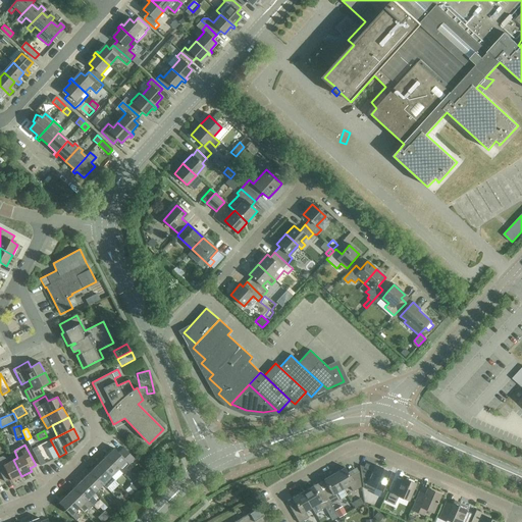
[(32,450),(40,466),(46,464),(43,457),(37,447),(32,450)]
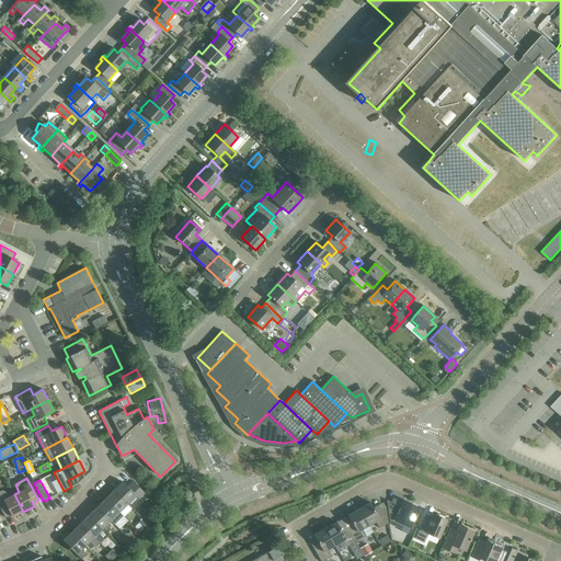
[(145,493),(133,481),(127,487),(123,482),(114,491),(127,504),(134,511),(138,506),(135,503),(145,493)]
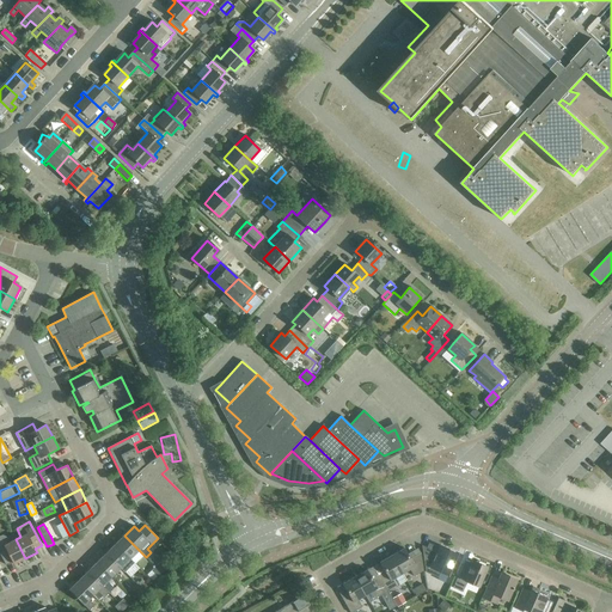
[(25,558),(16,539),(8,543),(6,537),(1,536),(0,536),(0,554),(6,565),(12,562),(13,564),(25,558)]
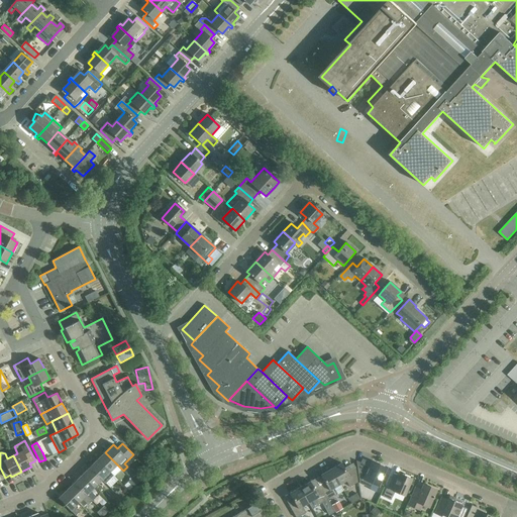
[(105,452),(97,459),(110,473),(117,464),(105,452)]
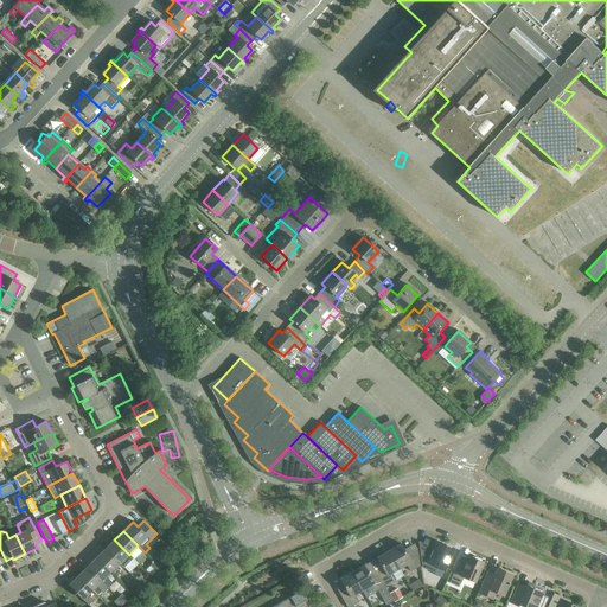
[(114,540),(106,549),(120,563),(129,555),(114,540)]
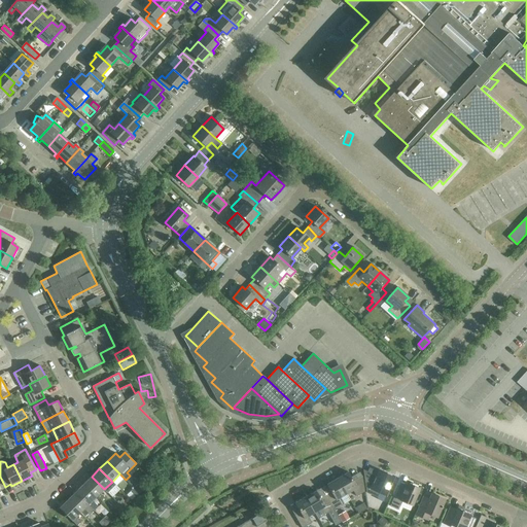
[(377,476),(363,469),(365,486),(378,492),(376,498),(383,501),(386,495),(394,478),(379,470),(377,476)]
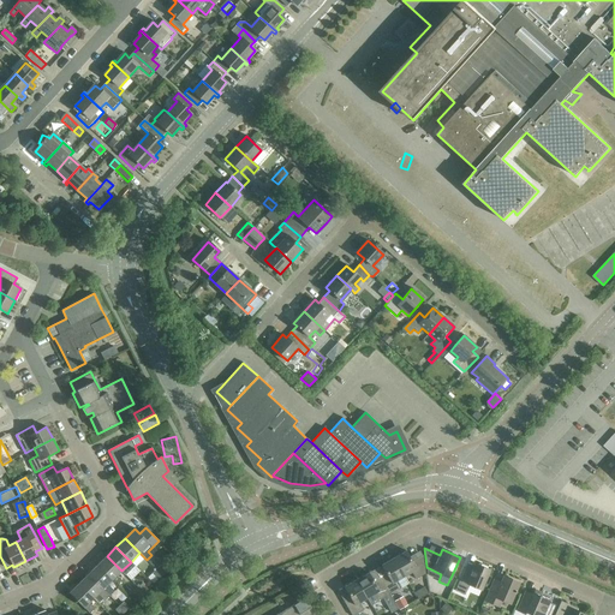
[(406,551),(394,559),(404,577),(412,572),(416,579),(425,574),(423,555),(412,561),(406,551)]
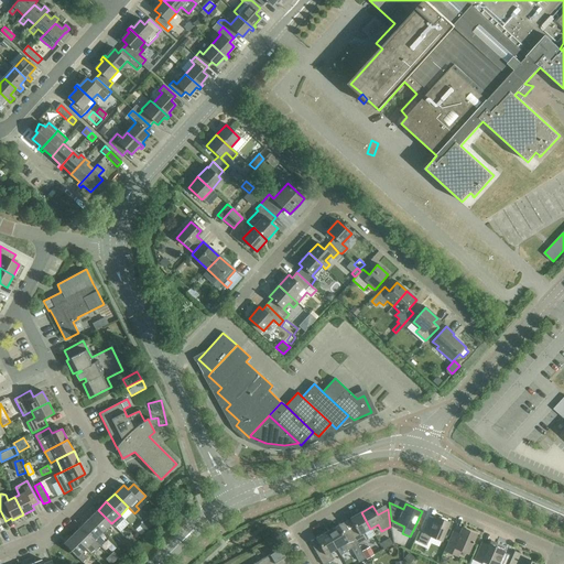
[(98,510),(89,519),(102,532),(111,523),(98,510)]
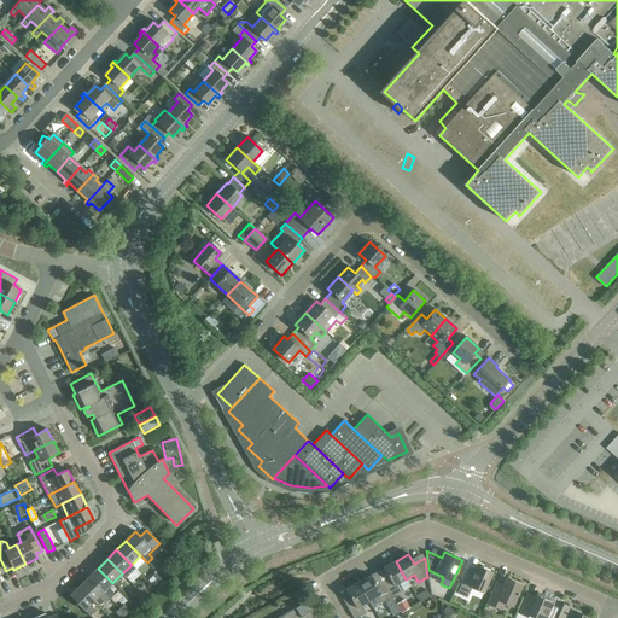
[(396,561),(383,569),(389,578),(383,582),(391,598),(396,605),(400,602),(396,595),(403,592),(410,587),(406,579),(396,561)]
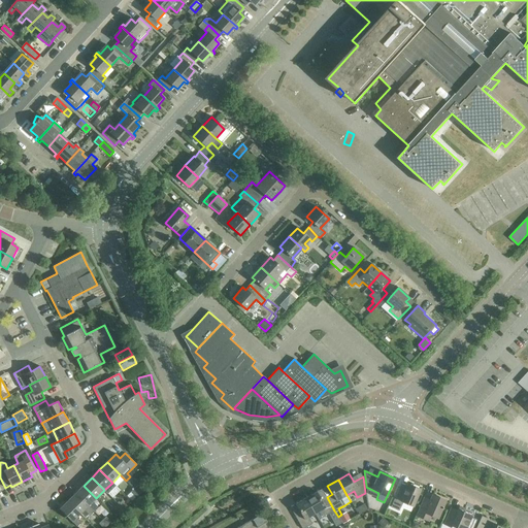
[(414,506),(421,490),(407,484),(405,489),(399,487),(390,507),(399,510),(402,502),(414,506)]
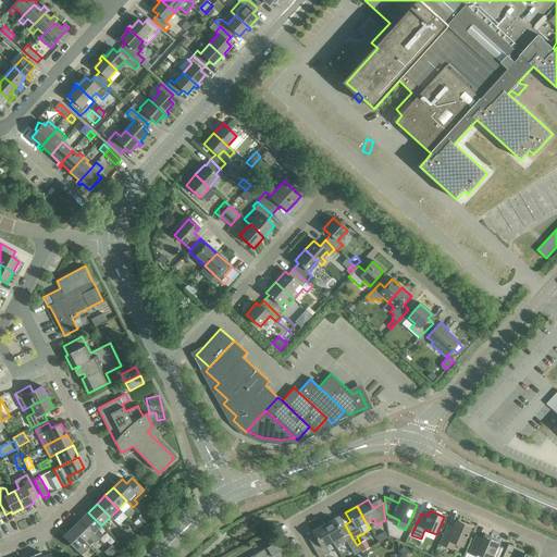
[(145,511),(141,516),(147,521),(151,517),(145,511)]
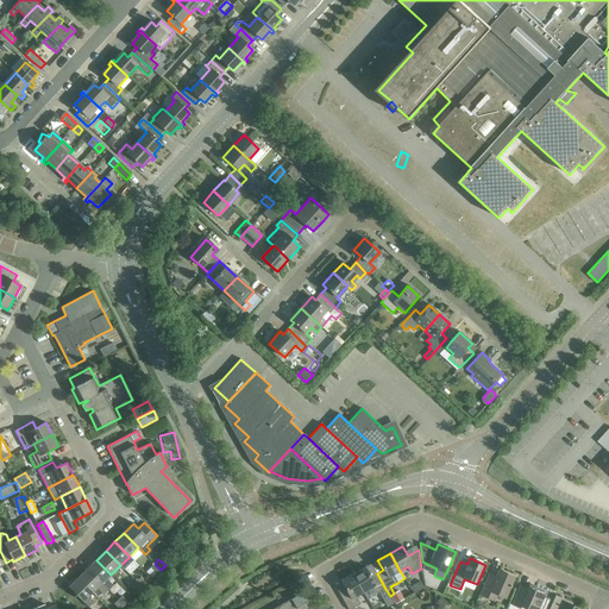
[(96,560),(87,569),(108,590),(113,585),(107,578),(111,575),(96,560)]
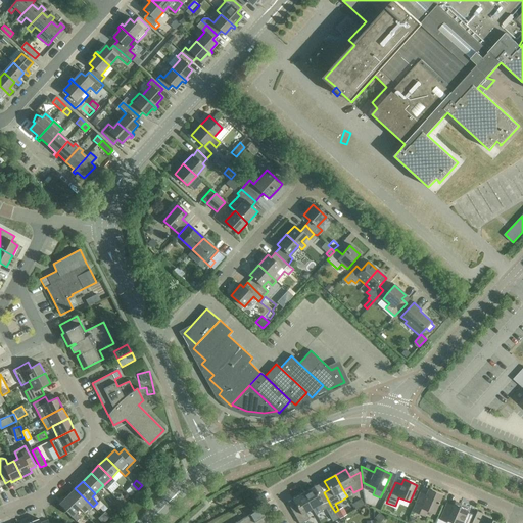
[(138,489),(133,484),(129,487),(135,492),(138,489)]
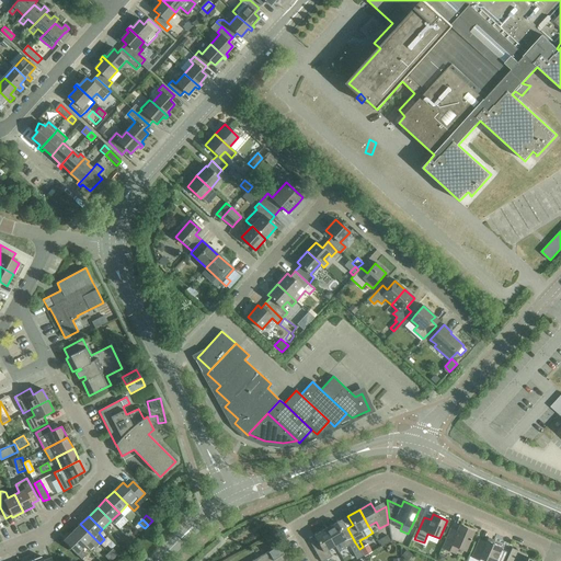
[(336,523),(325,529),(334,546),(339,552),(345,549),(355,542),(347,528),(342,531),(336,523)]
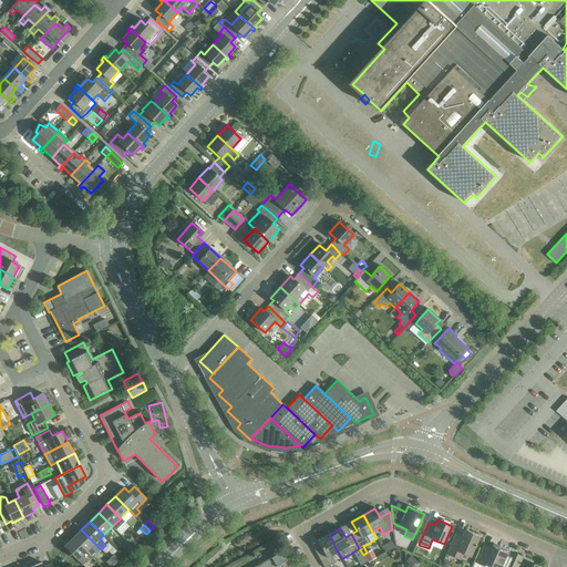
[(81,529),(73,538),(86,552),(91,557),(95,553),(96,554),(101,549),(81,529)]
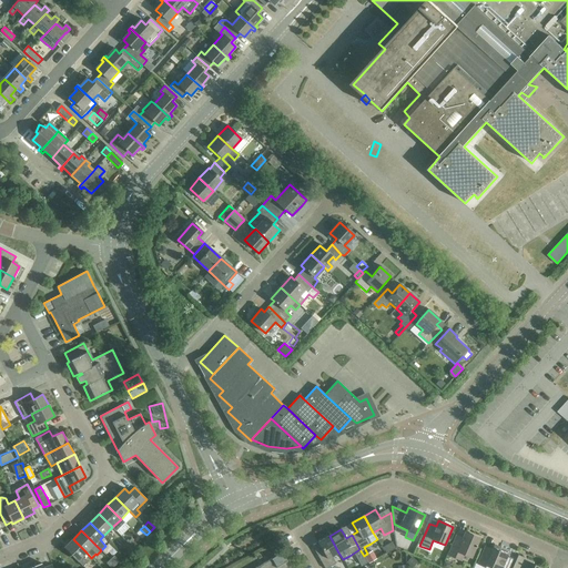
[(470,558),(479,538),(465,533),(463,538),(456,536),(447,555),(460,560),(464,555),(470,558)]
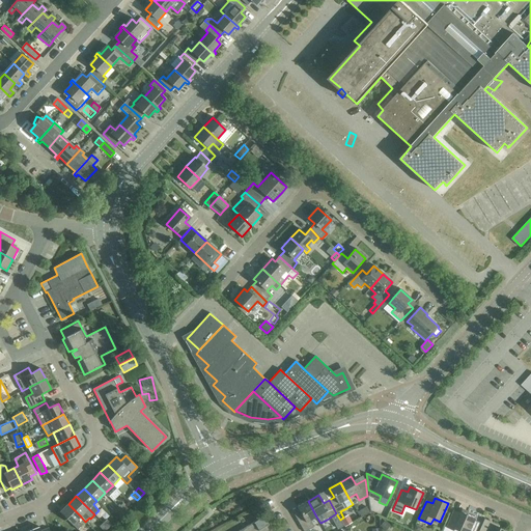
[(316,516),(308,501),(297,507),(302,516),(297,520),(303,530),(306,530),(314,527),(310,520),(316,516)]
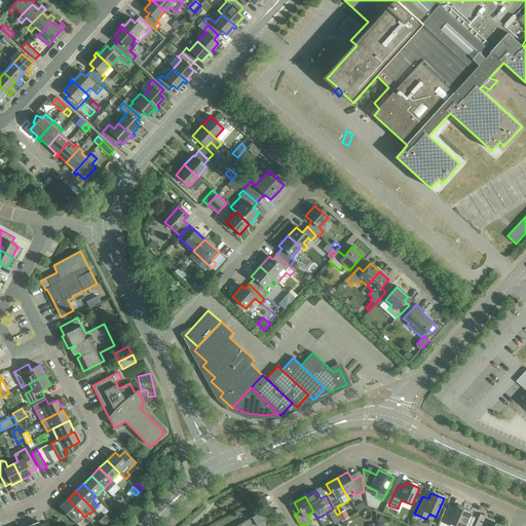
[(80,512),(68,499),(60,508),(77,525),(81,521),(76,516),(80,512)]
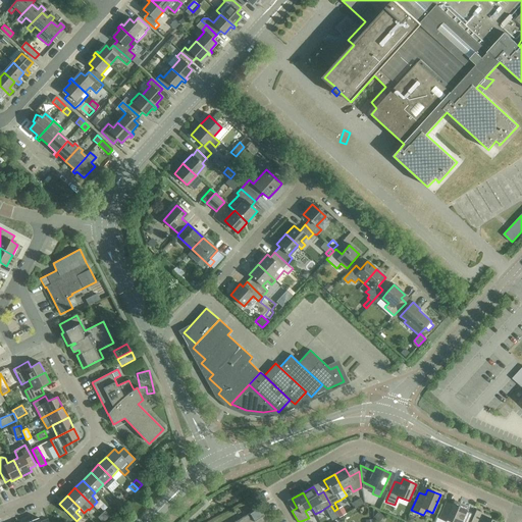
[(120,496),(117,499),(122,504),(125,501),(120,496)]
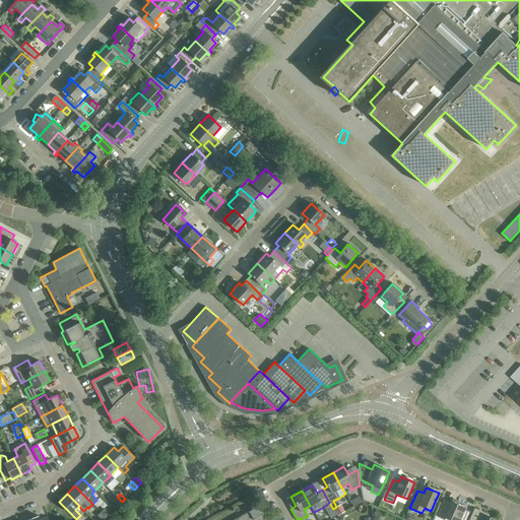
[(122,502),(117,497),(113,501),(118,506),(122,502)]
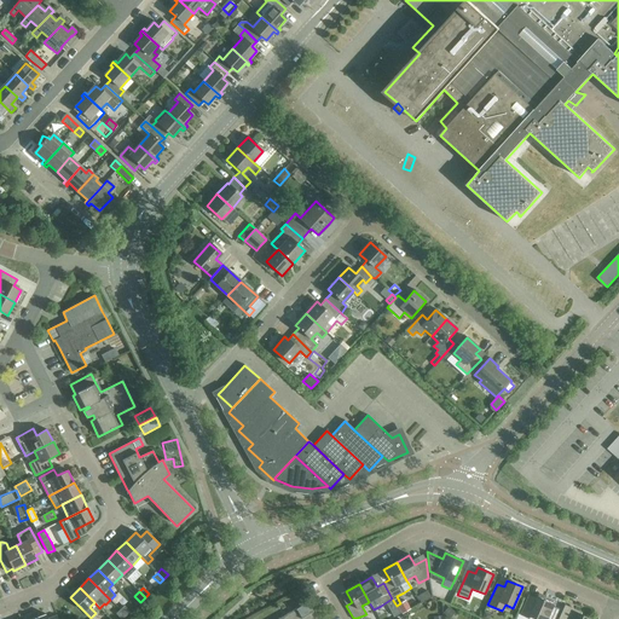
[(528,617),(532,618),(547,618),(554,605),(541,599),(542,595),(538,594),(536,599),(528,595),(520,615),(528,618),(528,617)]
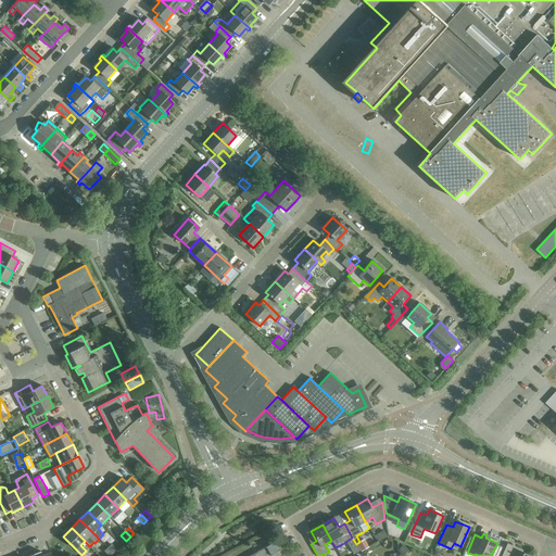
[(365,540),(357,544),(361,552),(369,547),(365,540)]
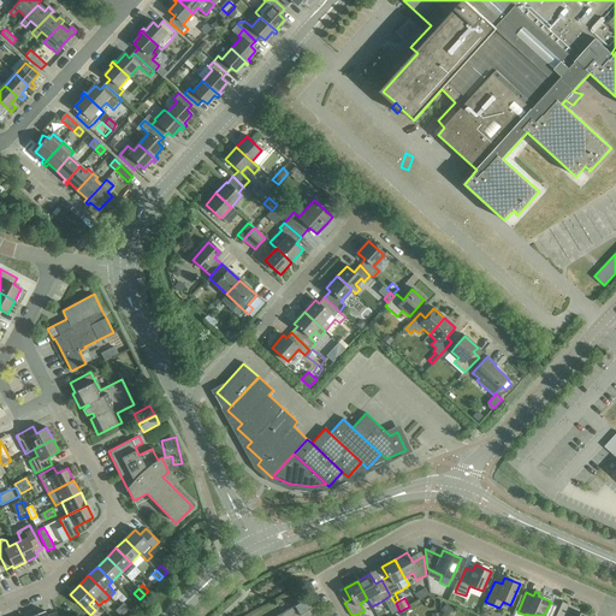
[(307,599),(277,615),(313,615),(311,610),(312,609),(307,599)]
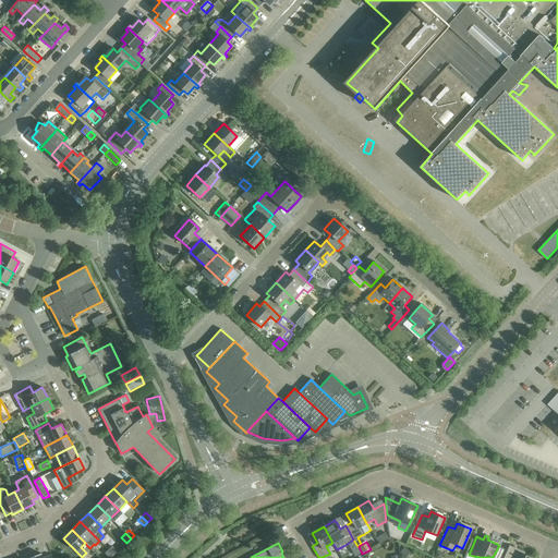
[(530,557),(520,553),(521,550),(509,545),(502,557),(530,557)]
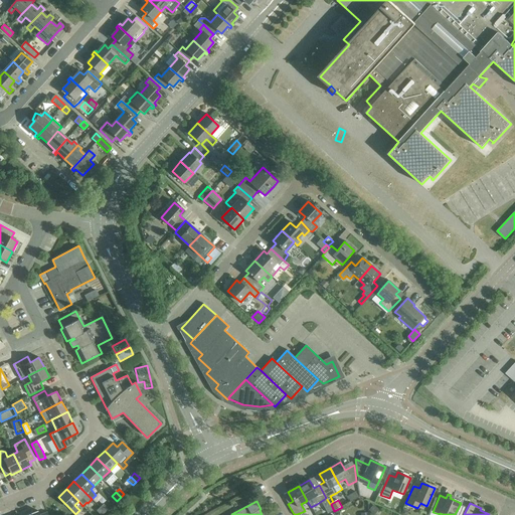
[(104,504),(100,507),(105,512),(109,509),(104,504)]
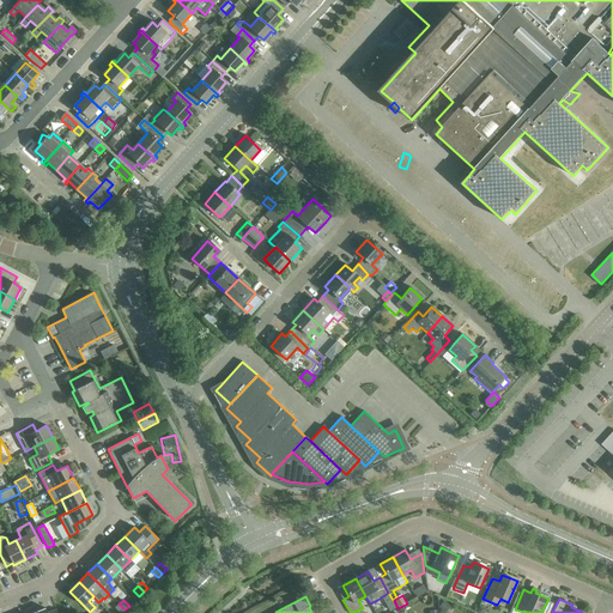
[(444,601),(438,607),(445,612),(450,607),(444,601)]
